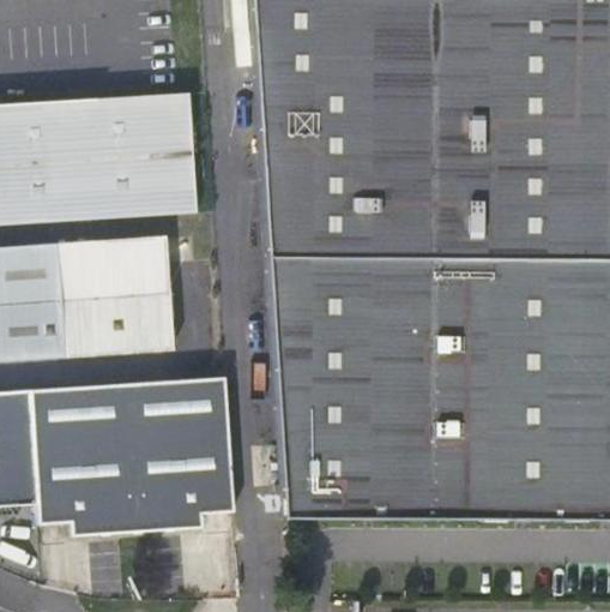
[(253,0),(277,252),(609,251),(609,0),(253,0)]
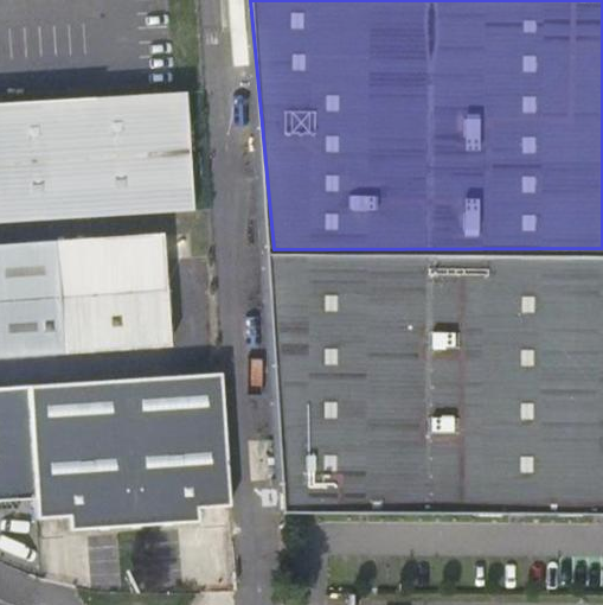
[(0,216),(196,203),(187,88),(0,101),(0,216)]
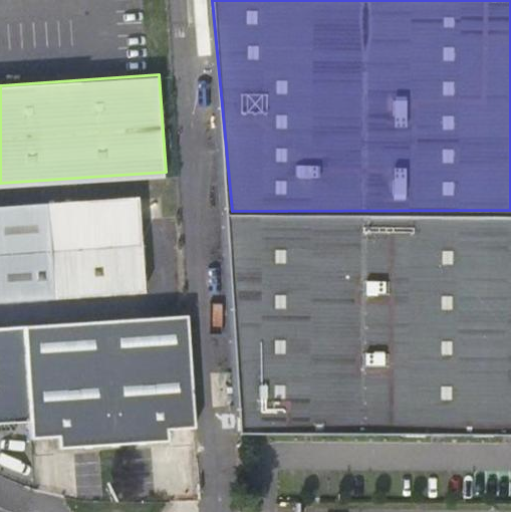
[(141,199),(0,206),(0,302),(146,294),(141,199)]
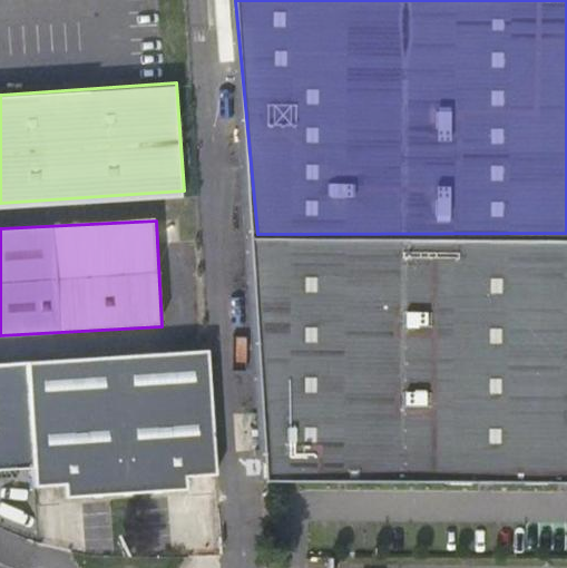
[(566,233),(257,234),(257,482),(566,481),(566,233)]
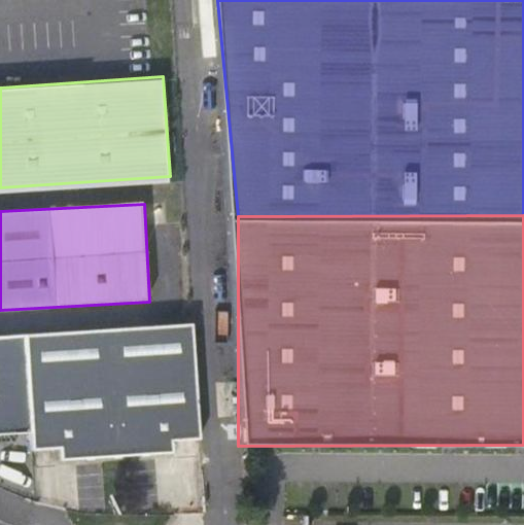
[(199,439),(190,322),(0,335),(0,433),(33,431),(34,449),(60,447),(72,460),(164,454),(171,440),(199,439)]
